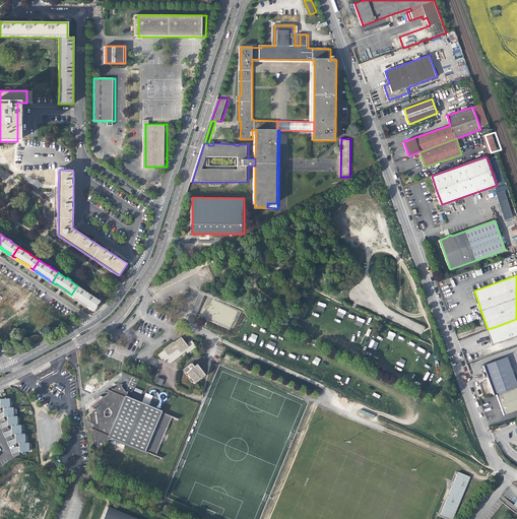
[(68,294),(68,293),(69,293),(65,289),(56,283),(56,284),(55,284),(68,294)]
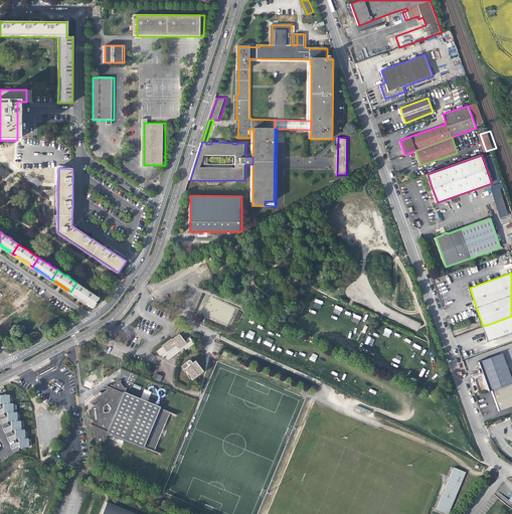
[(84,289),(76,283),(70,292),(73,295),(74,294),(81,298),(88,302),(87,303),(94,307),(100,298),(89,291),(89,290),(86,288),(84,289)]
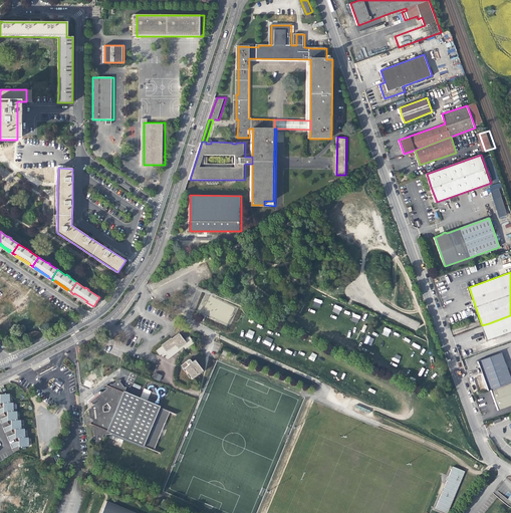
[(86,302),(87,301),(81,297),(74,293),(73,294),(86,302)]
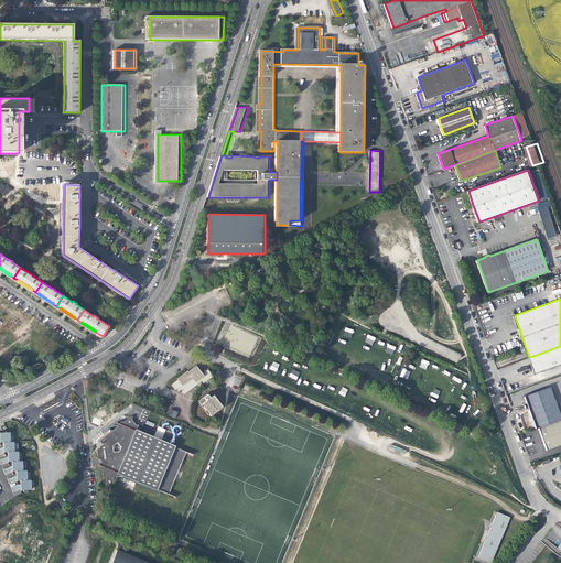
[(233,325),(228,337),(235,339),(233,346),(254,354),(261,335),(233,325)]
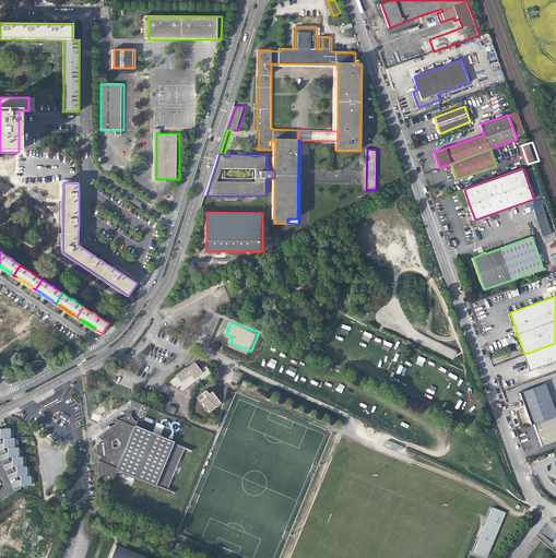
[(346,323),(343,331),(351,334),(354,327),(346,323)]
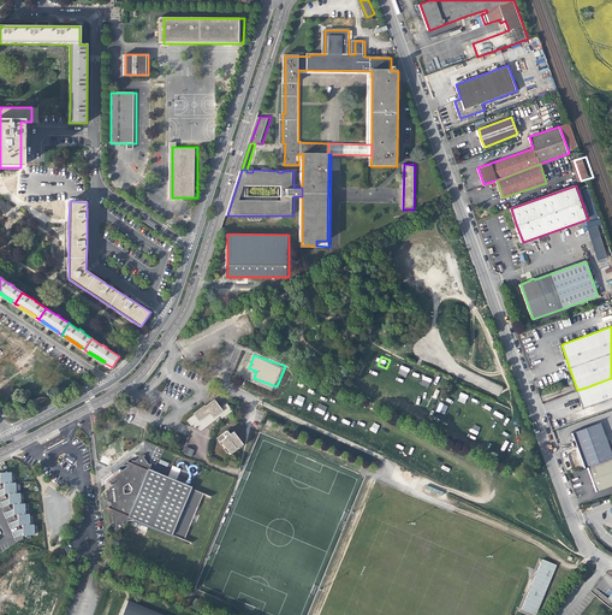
[(410,376),(413,367),(405,364),(402,372),(410,376)]
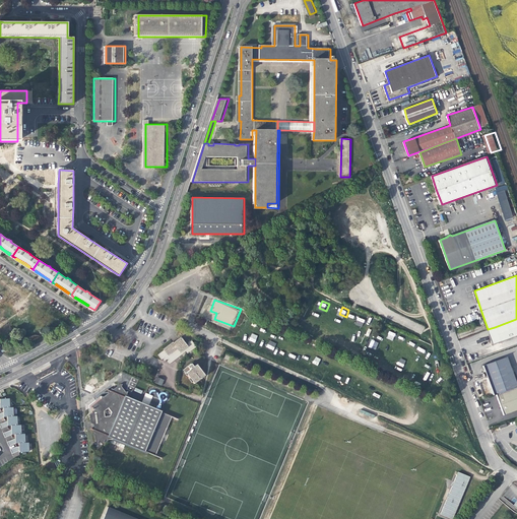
[(361,316),(358,324),(365,326),(368,318),(361,316)]
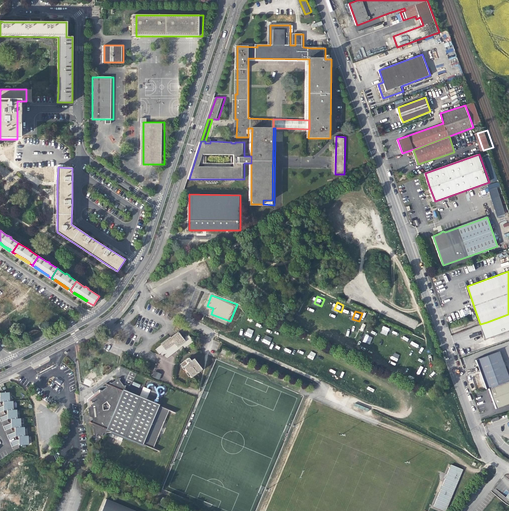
[(508,314),(487,322),(492,335),(508,329),(508,314)]
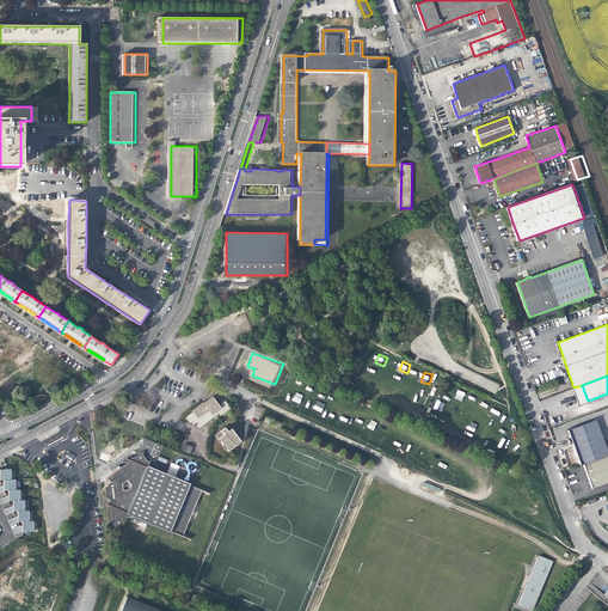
[(582,385),(573,388),(577,396),(579,404),(588,401),(582,385)]
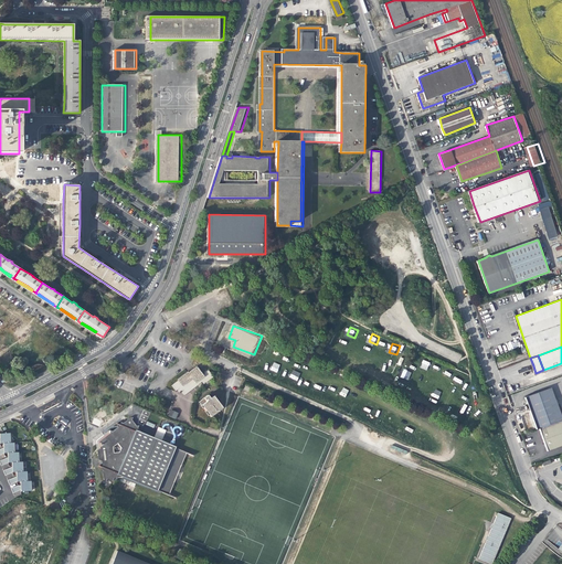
[(423,366),(430,369),(433,361),(426,359),(423,366)]
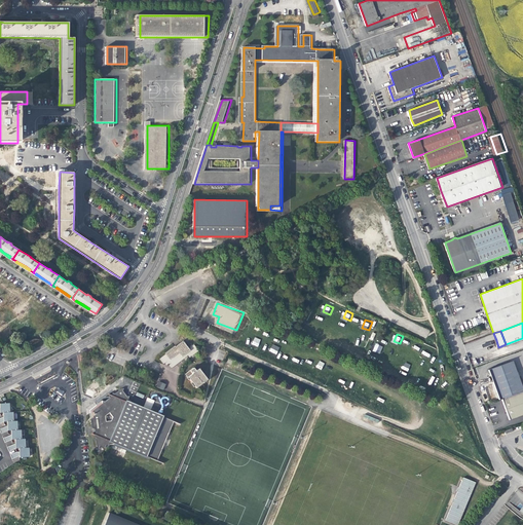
[(261,345),(264,338),(257,336),(255,343),(261,345)]
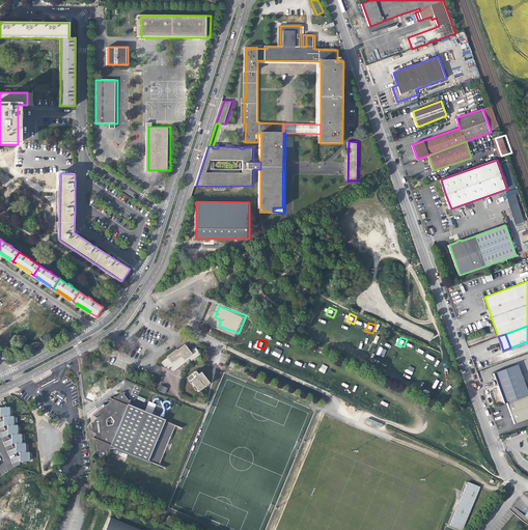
[(176,344),(153,361),(161,370),(165,371),(177,365),(177,362),(186,356),(176,344)]
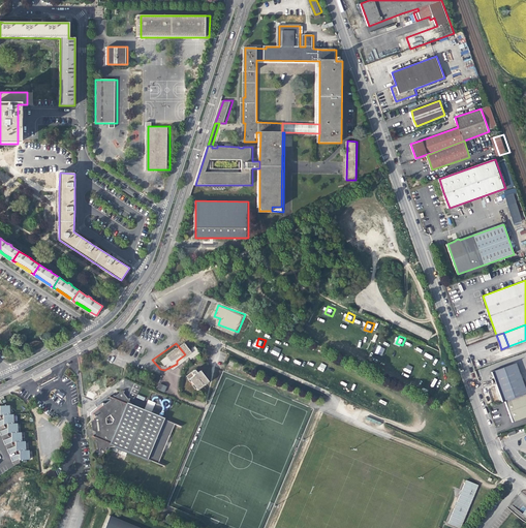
[(380,344),(377,351),(385,354),(388,347),(380,344)]
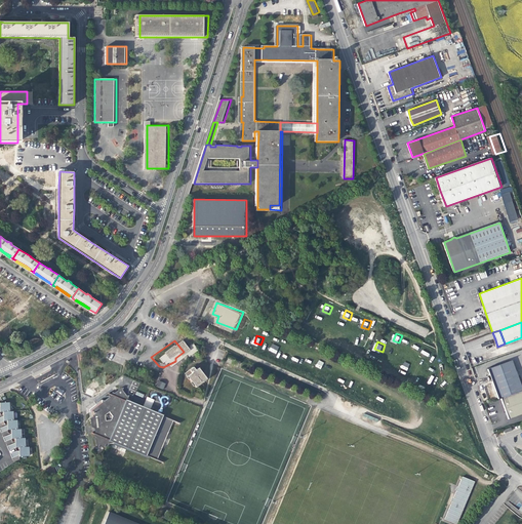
[(275,343),(272,350),(279,353),(282,346),(275,343)]
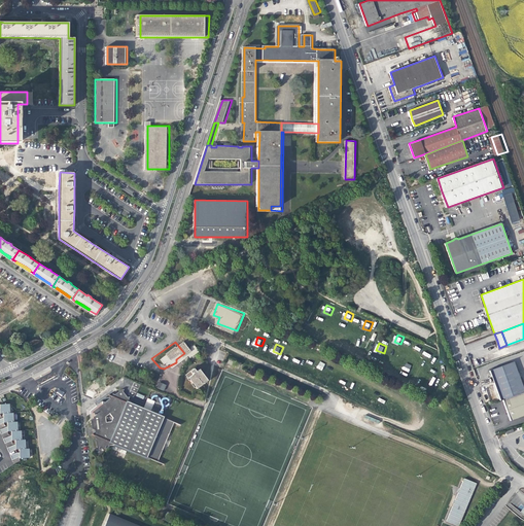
[(503,399),(523,392),(523,386),(514,361),(490,370),(494,381),(501,400),(503,399)]
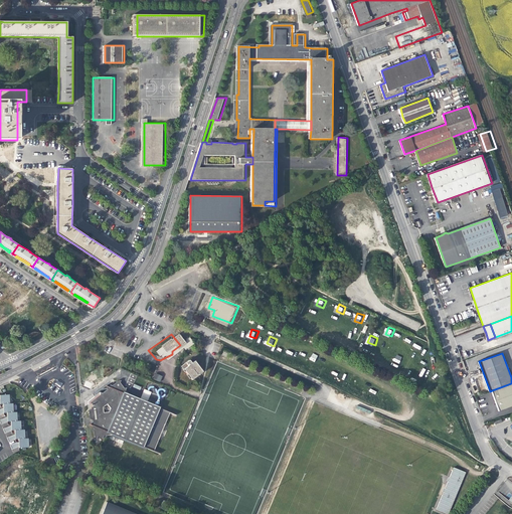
[(185,360),(180,364),(188,376),(200,368),(192,356),(189,358),(186,355),(183,357),(185,360)]
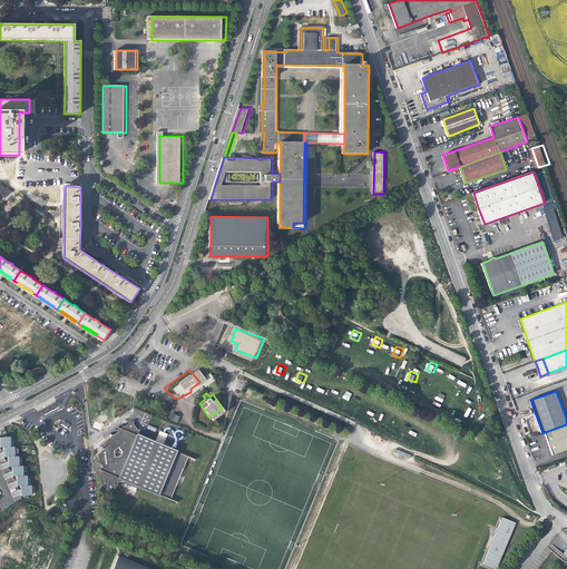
[(254,394),(253,399),(270,405),(271,401),(254,394)]
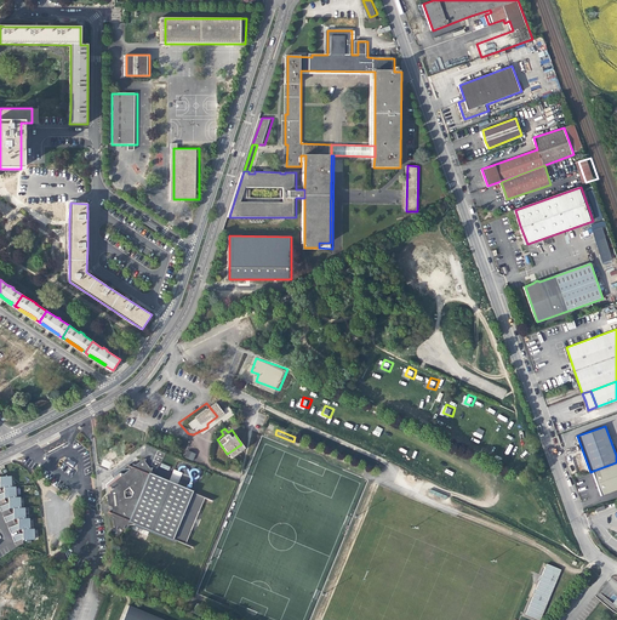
[(132,521),(195,550),(198,546),(189,544),(207,501),(216,502),(216,500),(195,491),(196,489),(159,473),(152,470),(147,459),(109,485),(115,525),(132,521)]
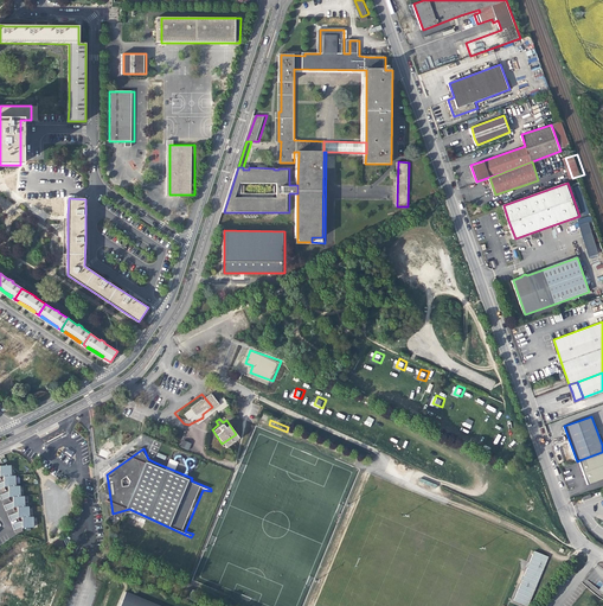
[(602,452),(579,460),(585,477),(588,484),(602,478),(602,452)]
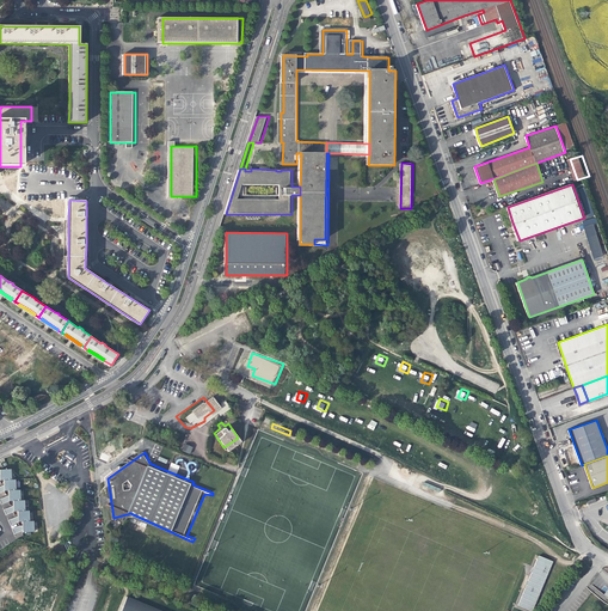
[(14,478),(14,468),(4,469),(4,474),(4,480),(7,480),(14,478)]
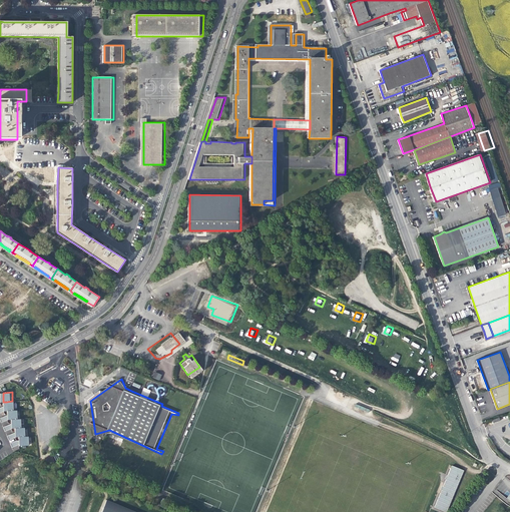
[(16,410),(15,401),(12,401),(6,402),(6,405),(7,411),(10,410),(16,410)]
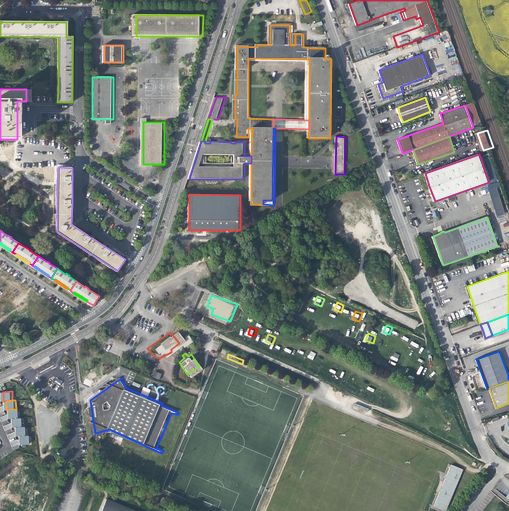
[(19,418),(19,409),(16,409),(10,409),(10,414),(10,418),(14,418),(19,418)]
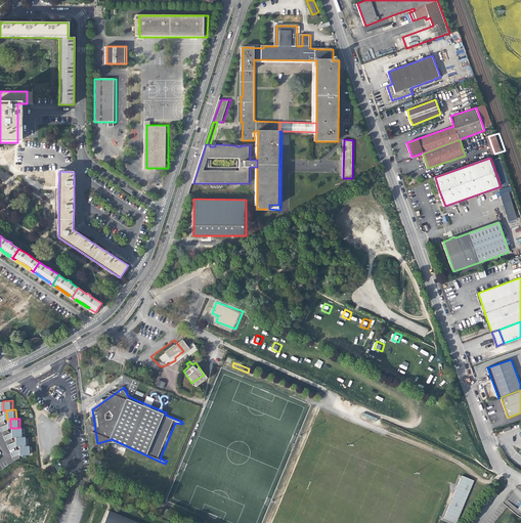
[(25,436),(24,428),(19,428),(14,428),(14,432),(15,437),(18,437),(25,436)]
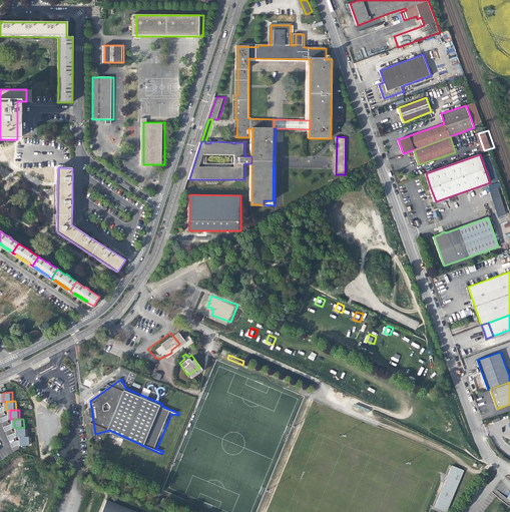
[(15,428),(14,423),(6,426),(7,428),(8,431),(15,428)]
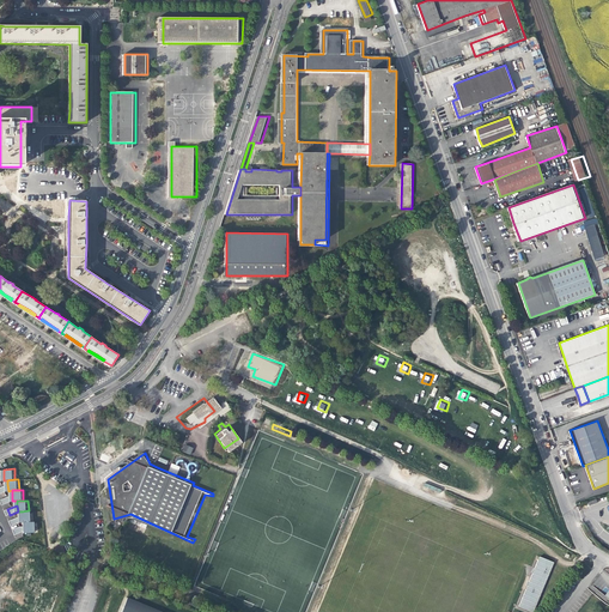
[(32,521),(32,510),(29,510),(22,511),(22,515),(22,521),(26,521),(32,521)]
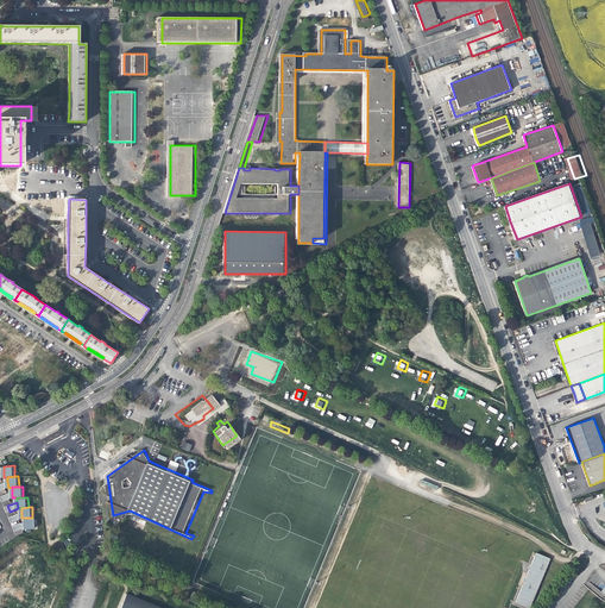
[(21,518),(21,512),(12,516),(13,520),(13,522),(21,518)]
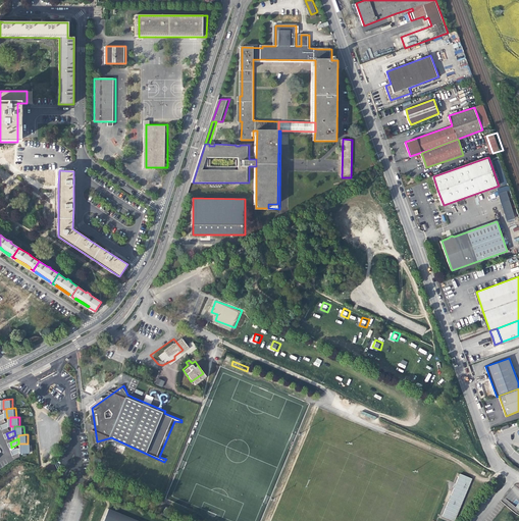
[(32,453),(32,444),(28,444),(22,444),(22,447),(22,451),(22,453),(32,453)]
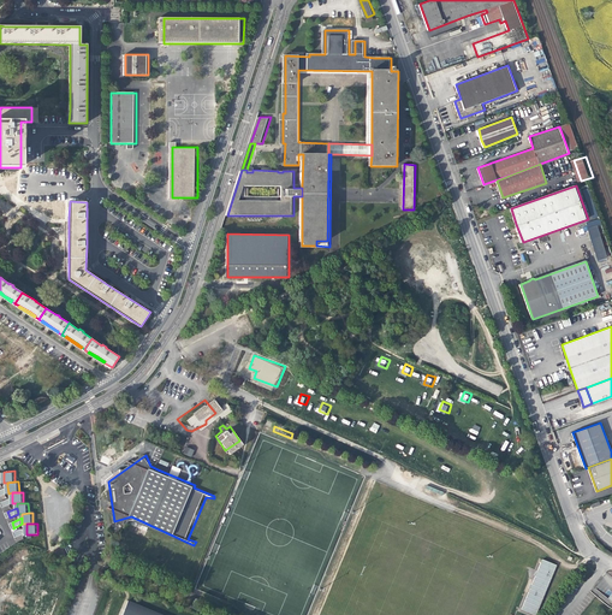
[(546,559),(526,610),(536,614),(540,614),(560,565),(546,559)]
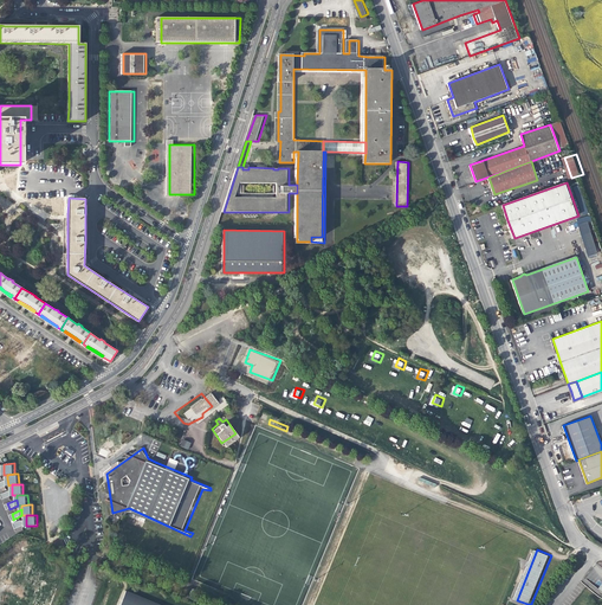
[(26,565),(15,551),(0,562),(0,591),(10,604),(32,604),(46,596),(38,579),(21,587),(13,577),(26,565)]
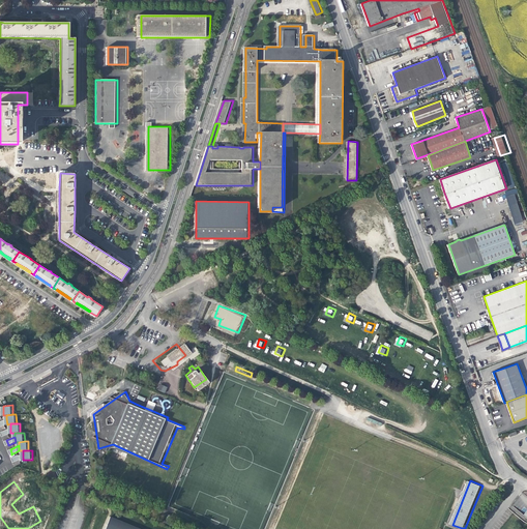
[(511,507),(526,520),(526,510),(525,511),(515,503),(511,507)]
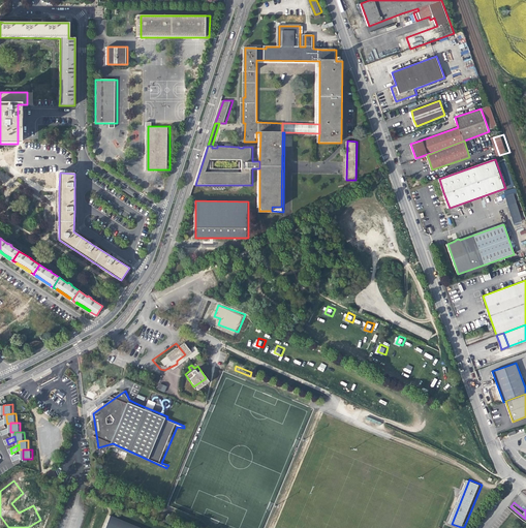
[(146,527),(112,514),(105,527),(146,527)]
